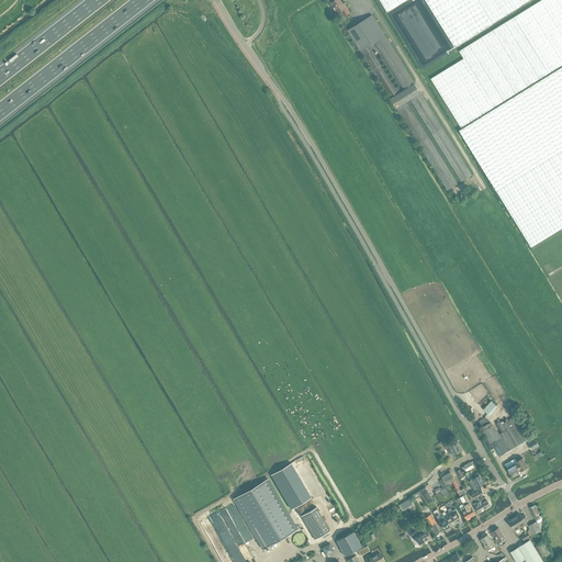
[(340,0),(335,0),(330,3),(338,14),(338,13),(341,19),(350,13),(344,3),(343,3),(340,0)]
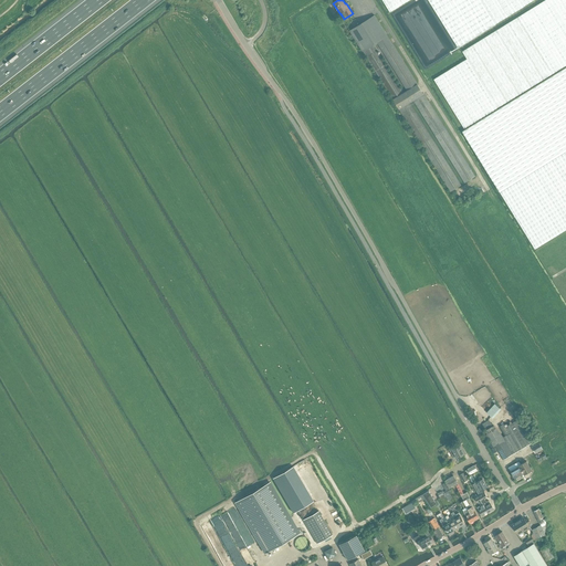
[(381,0),(390,12),(410,0),(381,0)]
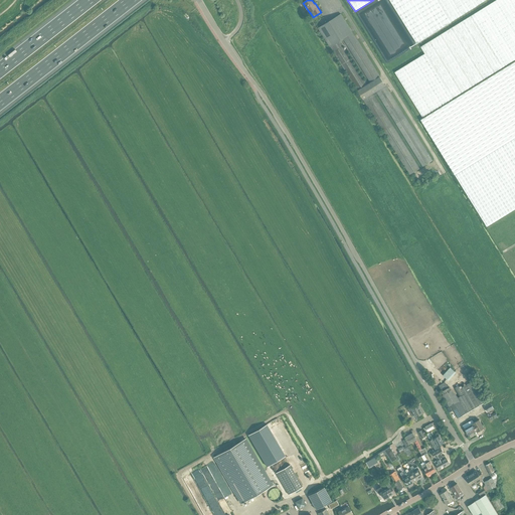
[(389,0),(416,43),(420,41),(447,25),(486,0),(389,0)]
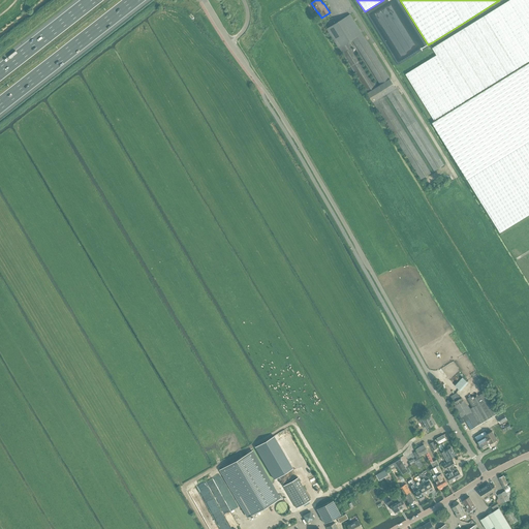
[(528,0),(509,0),(432,49),(436,55),(432,58),(405,74),(434,120),(528,61),(528,0)]
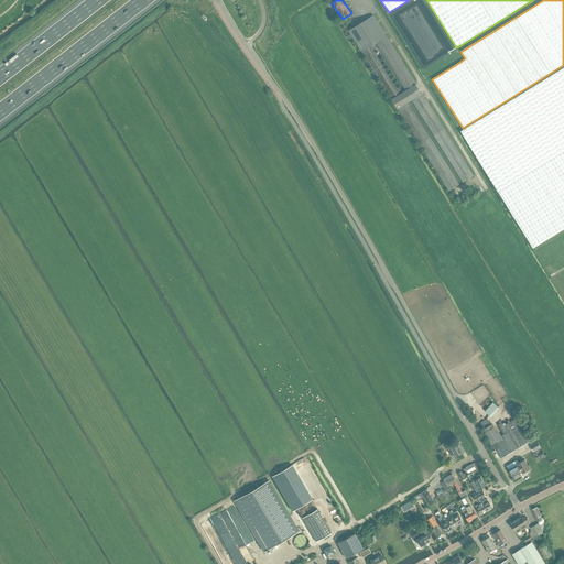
[(464,182),(473,175),(373,15),(349,31),(361,51),(362,50),(449,191),(459,184),(410,105),(414,101),(464,182)]
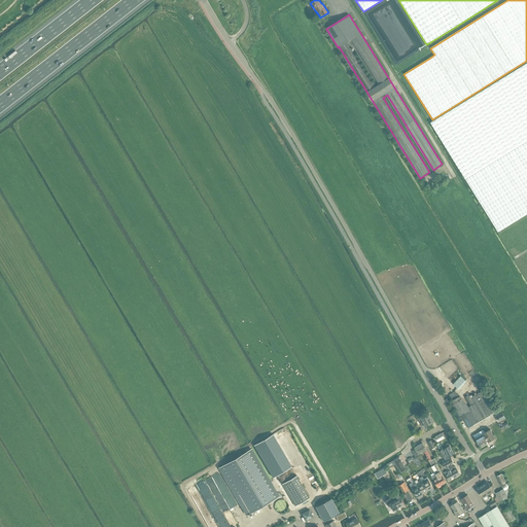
[(526,62),(430,123),(463,175),(466,179),(472,189),(498,232),(526,213),(526,62)]
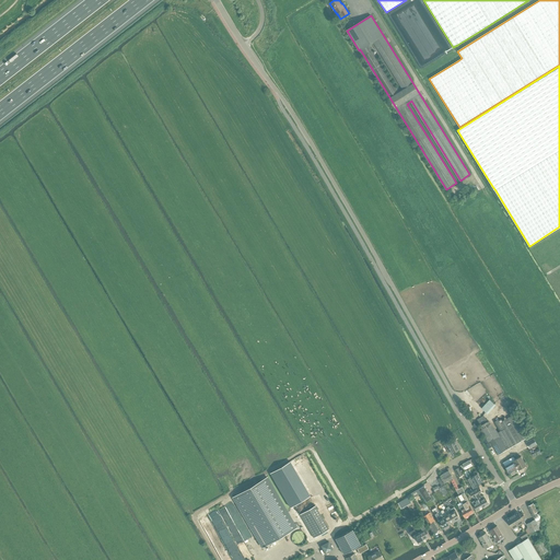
[(489,399),(481,408),(487,413),(496,405),(489,399)]
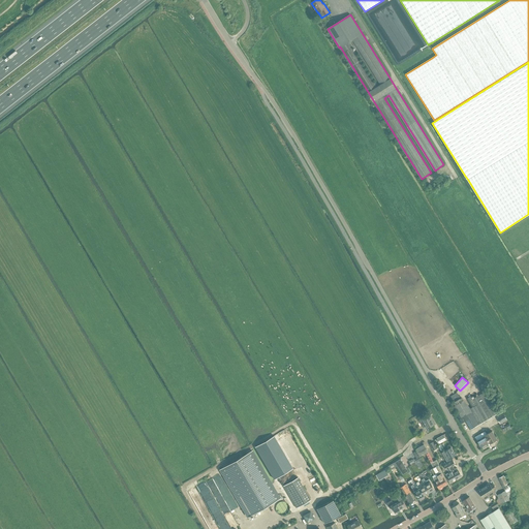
[(454,402),(455,402),(463,416),(470,430),(499,413),(487,392),(472,399),(471,396),(466,399),(472,408),(469,409),(466,404),(461,398),(456,393),(450,397),(454,402)]
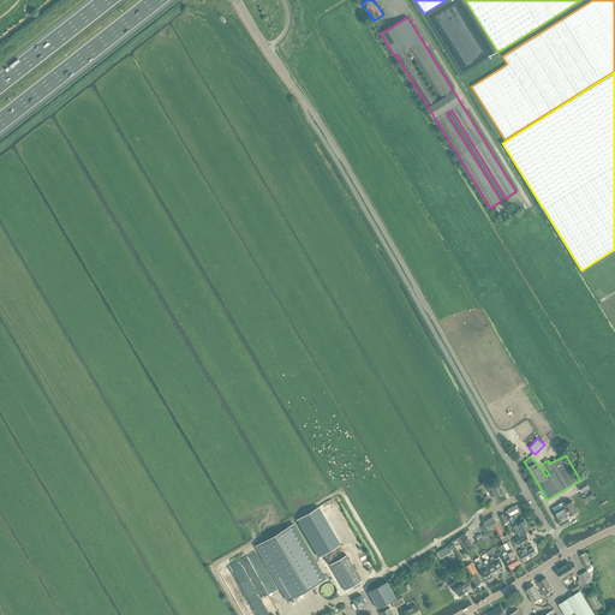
[(586,481),(579,485),(583,491),(590,488),(586,481)]
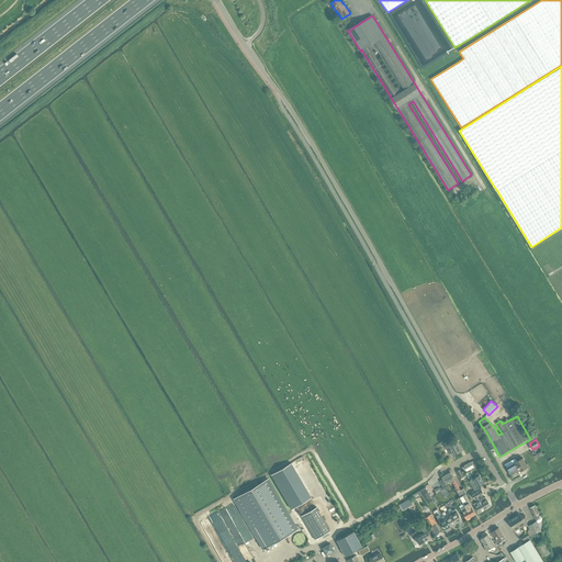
[(453,454),(461,451),(458,445),(459,444),(456,440),(448,445),(453,454)]
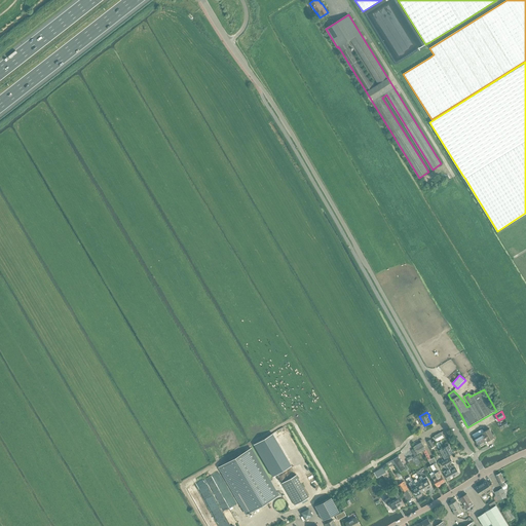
[(485,431),(484,431),(482,428),(473,435),(479,446),(487,441),(487,442),(489,441),(485,431)]
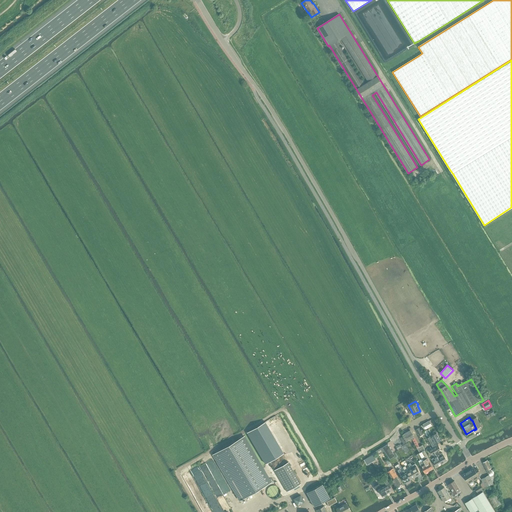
[(472,420),(476,429),(481,426),(476,417),(472,420)]
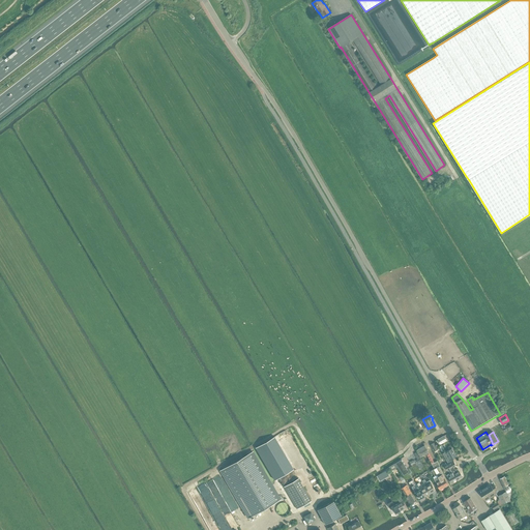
[(444,436),(438,440),(440,444),(441,444),(447,441),(444,436)]
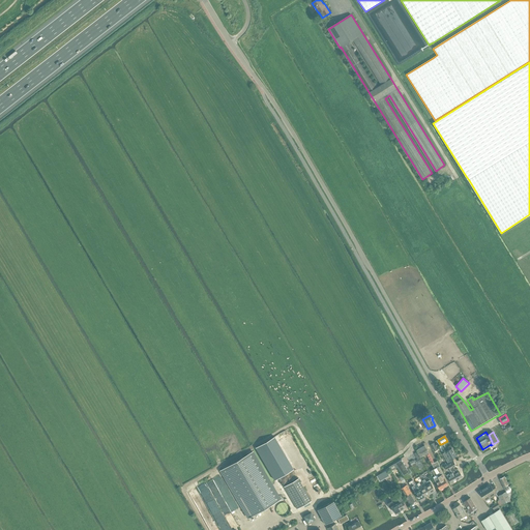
[(274,438),(256,448),(274,481),(293,470),(274,438)]
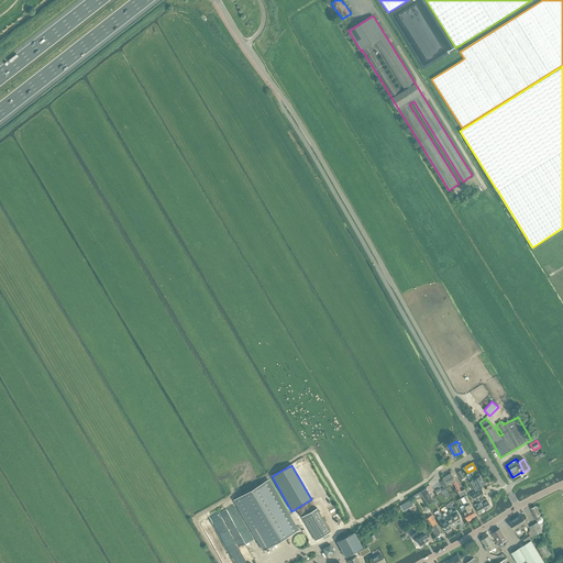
[(445,476),(442,478),(443,479),(446,486),(453,482),(455,481),(451,474),(445,476)]
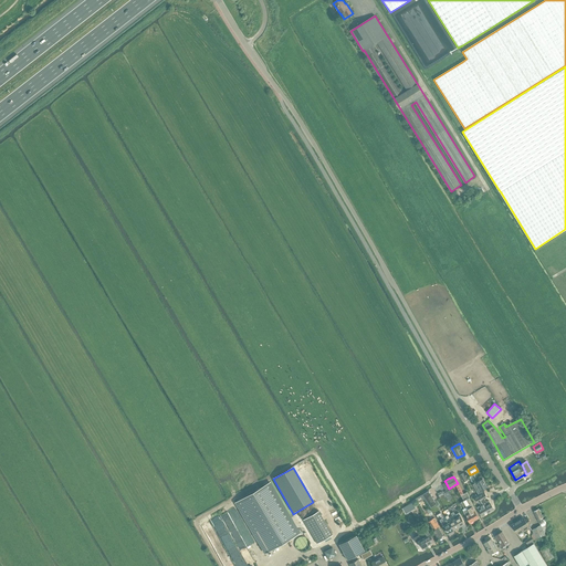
[(481,491),(486,488),(483,480),(473,484),(478,494),(482,492),(481,491)]
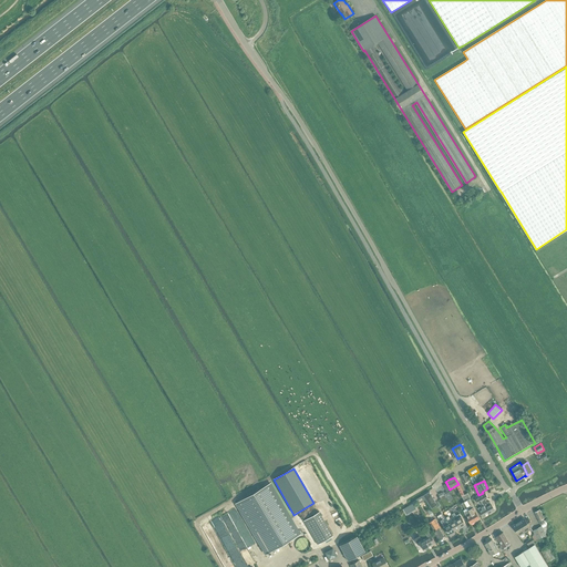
[(268,484),(236,504),(266,555),(299,535),(268,484)]
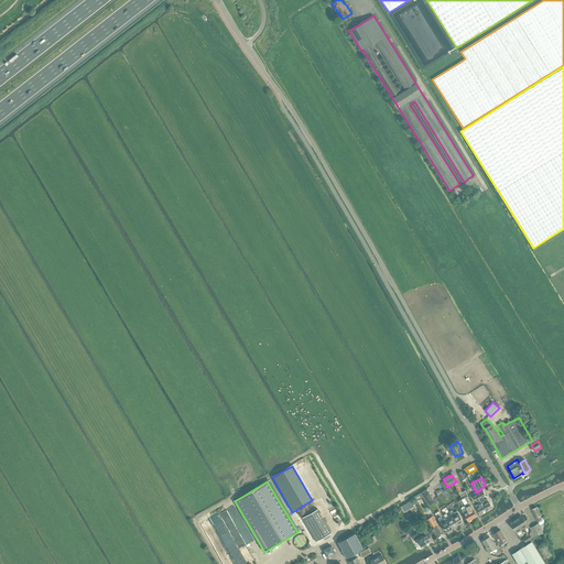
[(456,481),(454,483),(459,494),(463,499),(462,499),(465,506),(473,519),(477,517),(470,505),(472,503),(467,496),(465,491),(463,492),(456,481)]
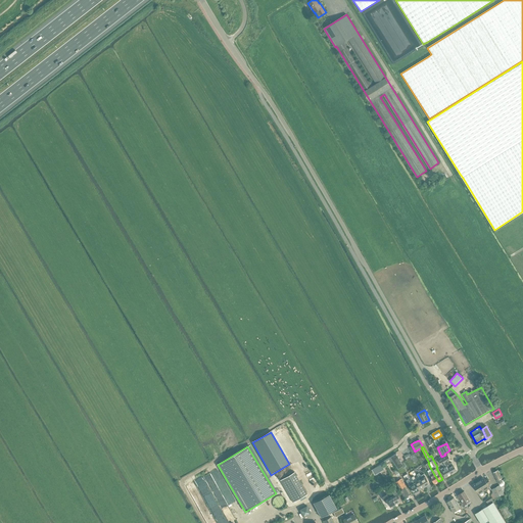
[(396,454),(390,457),(397,470),(403,466),(396,454)]
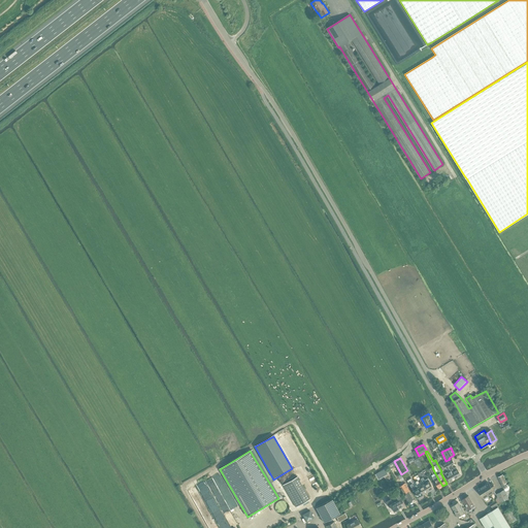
[(455,479),(460,475),(456,467),(454,468),(452,465),(454,464),(452,459),(446,462),(455,479)]
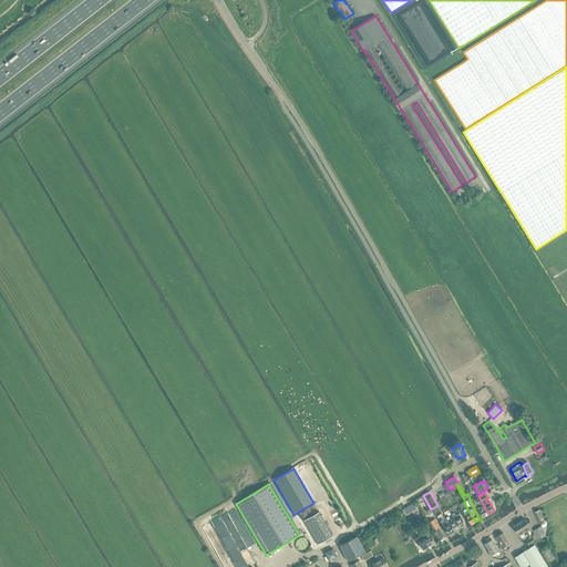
[(478,496),(475,498),(478,504),(480,503),(482,506),(477,508),(483,517),(488,514),(478,496)]
